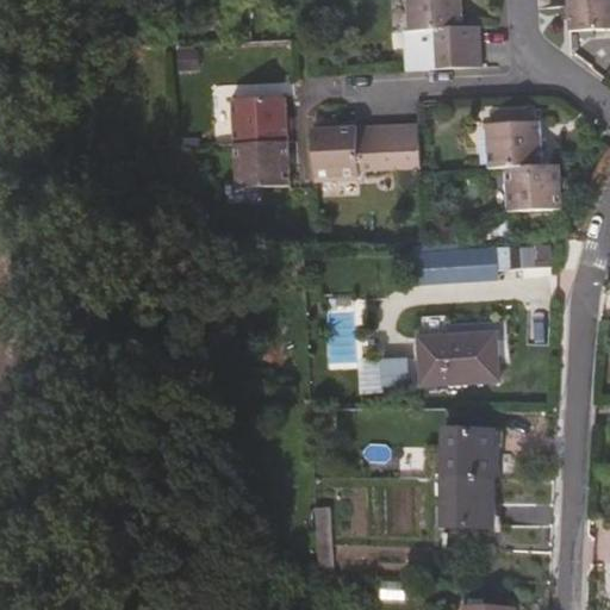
[(464,29),(461,0),(406,0),(409,33),(435,32),(464,31),(464,29)]
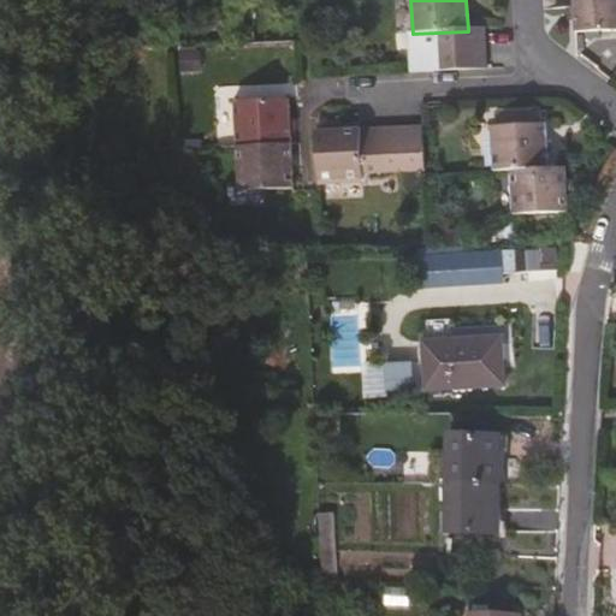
[(615,31),(615,0),(573,0),(575,34),(615,31)]
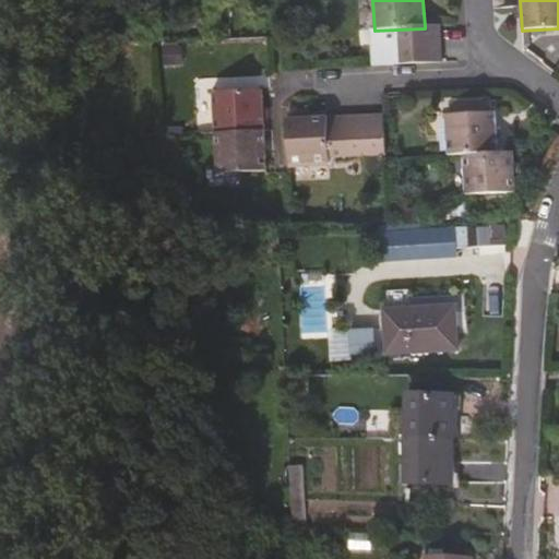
[(440,45),(439,26),(425,26),(425,28),(399,30),(400,47),(440,45)]
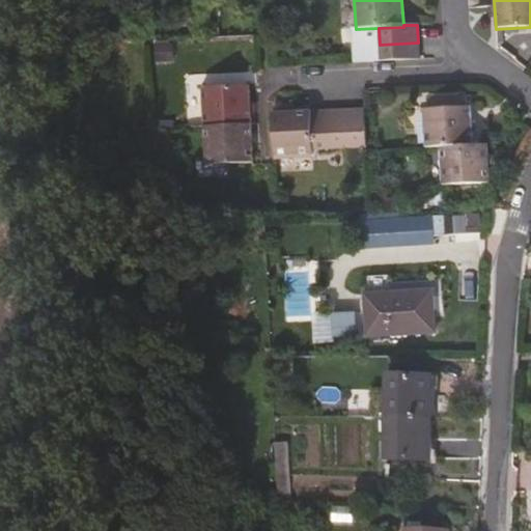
[(419,61),(418,43),(380,45),(380,63),(419,61)]
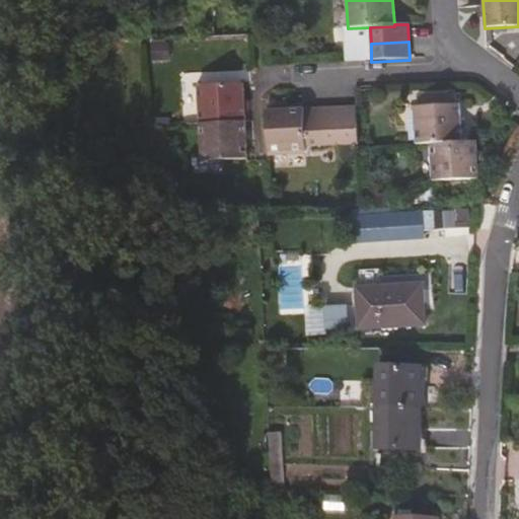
[(245,122),(243,85),(197,87),(198,124),(245,122)]
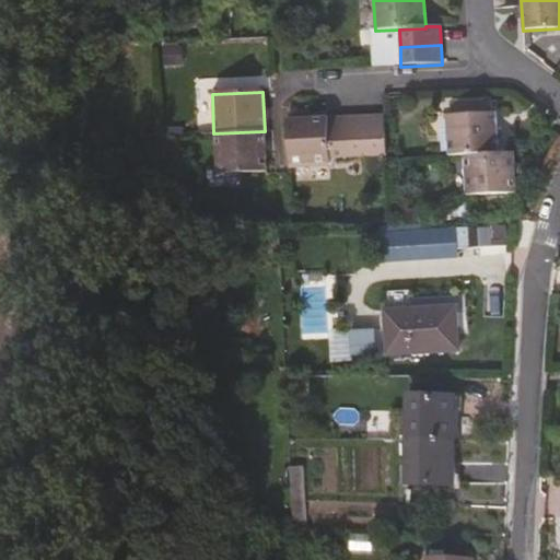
[(497,112),(486,113),(485,100),(453,101),(453,116),(446,115),(448,156),(466,155),(499,153),(497,112)]
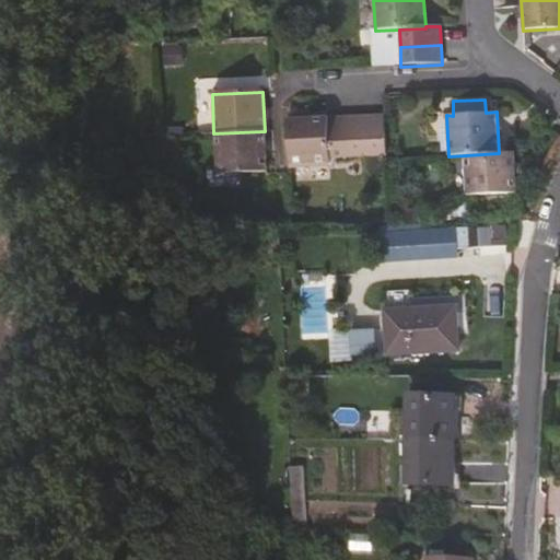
[(386,116),(365,117),(346,118),(308,119),(287,120),(289,165),(328,164),(328,161),(387,156),(386,116)]
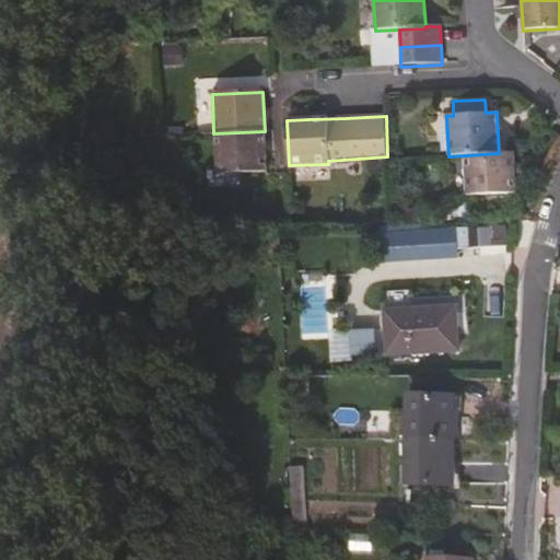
[(266,172),(265,131),(213,133),(217,175),(266,172)]
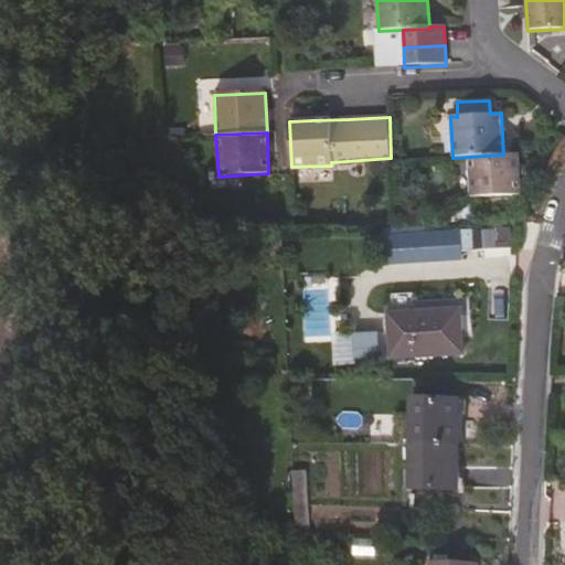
[(521,194),(520,155),(503,155),(470,157),(472,196),(521,194)]
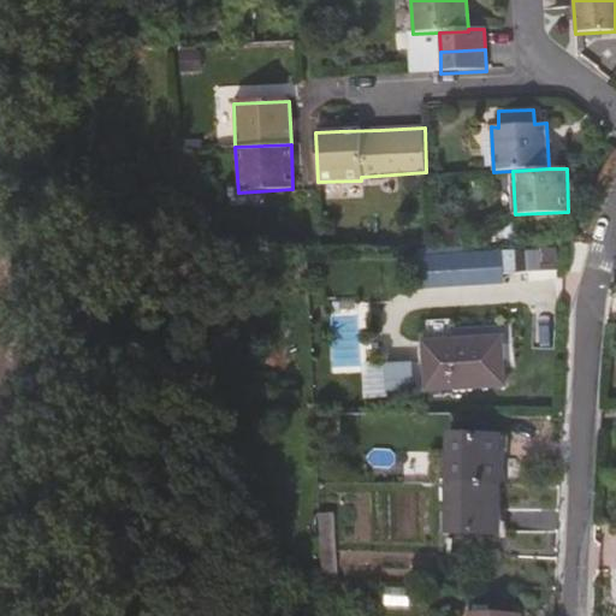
[(505,285),(505,272),(554,271),(554,250),(419,253),(419,288),(505,285)]
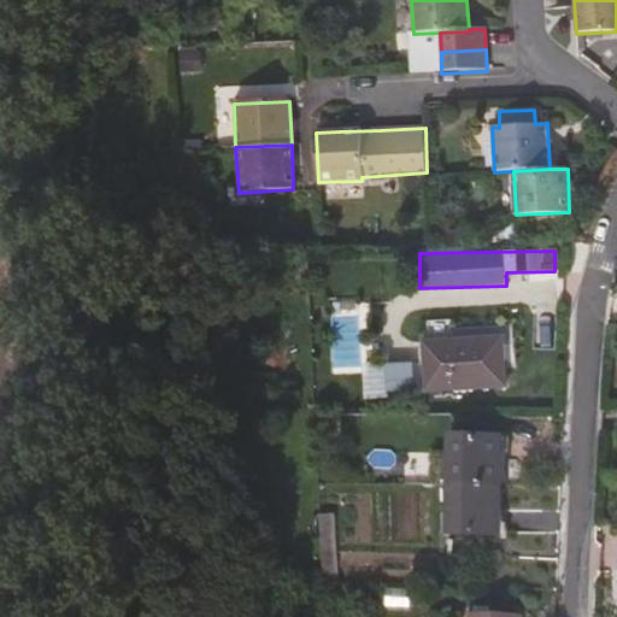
[(505,387),(501,339),(423,344),(425,392),(505,387)]
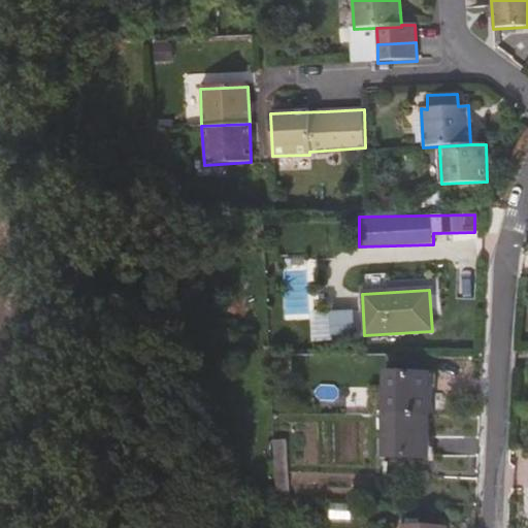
[(428,417),(429,375),(387,374),(386,416),(428,417)]
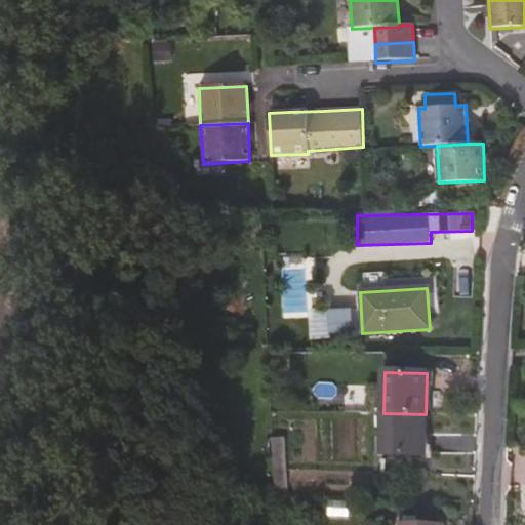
[(425,455),(426,414),(384,413),(382,454),(425,455)]
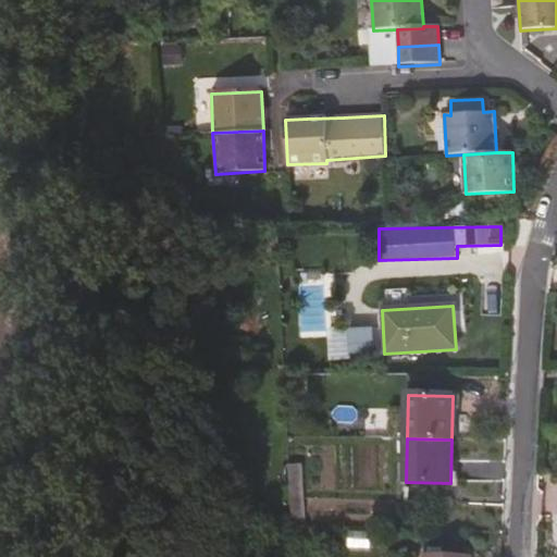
[(302,499),(300,466),(288,466),(289,499),(302,499)]
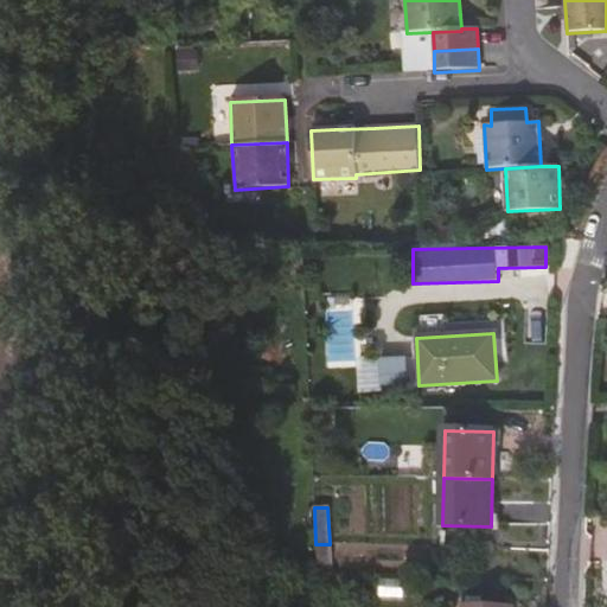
[(331,575),(330,544),(315,544),(317,573),(331,575)]
